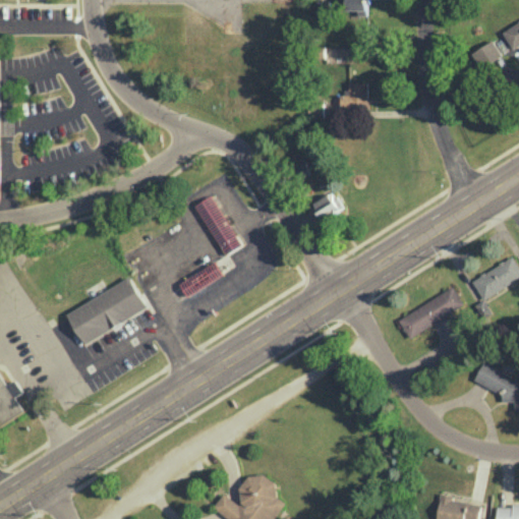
[(356,17),(367,17),(367,0),(346,0),(347,11),(356,11),(356,17)]
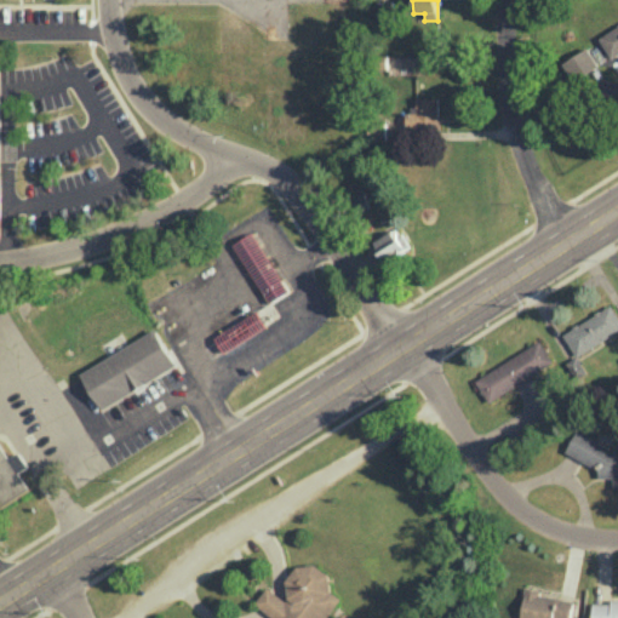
[(617,28),(599,40),(610,59),(617,55),(617,28)]
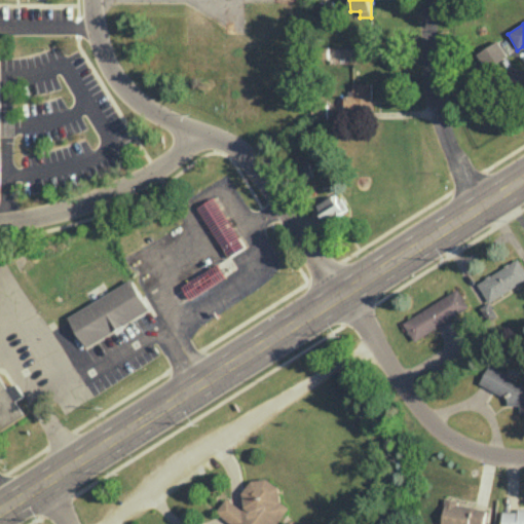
[(507,58),(497,42),(476,54),(485,70),(507,58)]
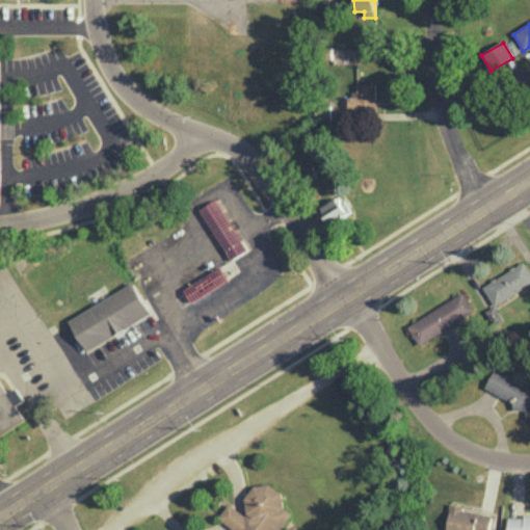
[(375,85),(355,85),(355,95),(347,96),(347,110),(376,110),(375,85)]
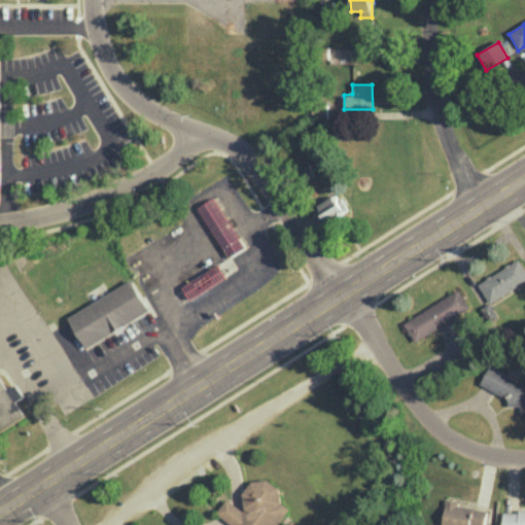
[(317,208),(327,222),(344,211),(334,196),(317,208)]
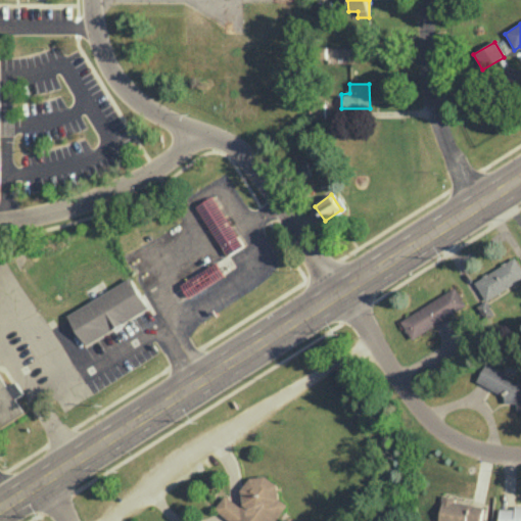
[(196,207),(227,257),(243,247),(212,197),(196,207)]
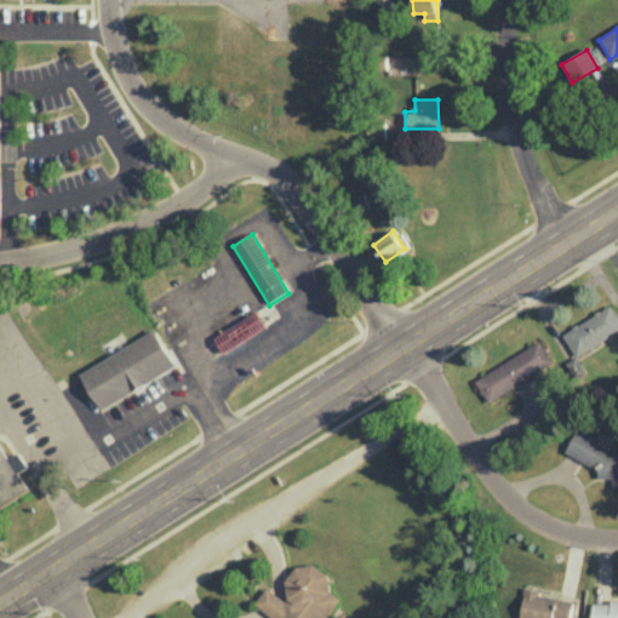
[(561,333),(573,358),(617,333),(617,320),(611,308),(561,333)]
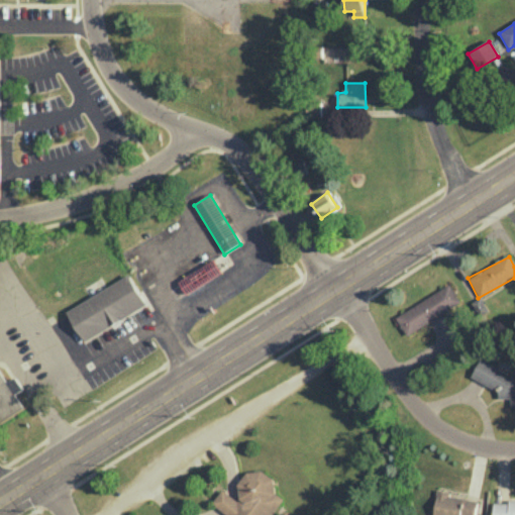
[(221,273),(213,261),(178,283),(186,296),(221,273)]
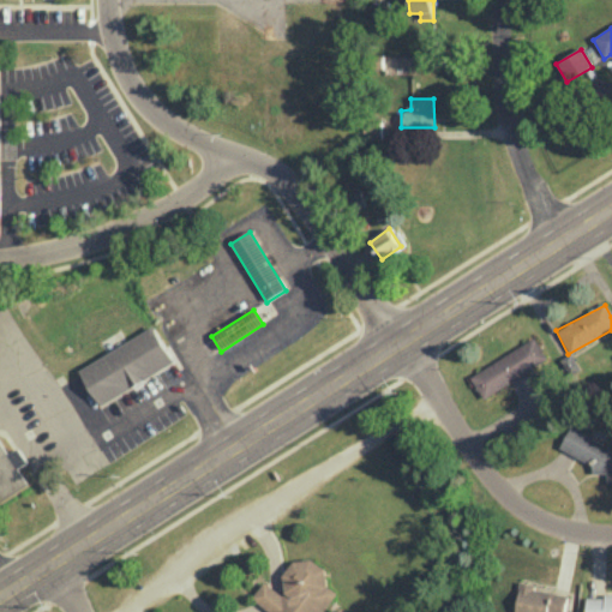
[(99,407),(174,365),(154,328),(78,371),(99,407)]
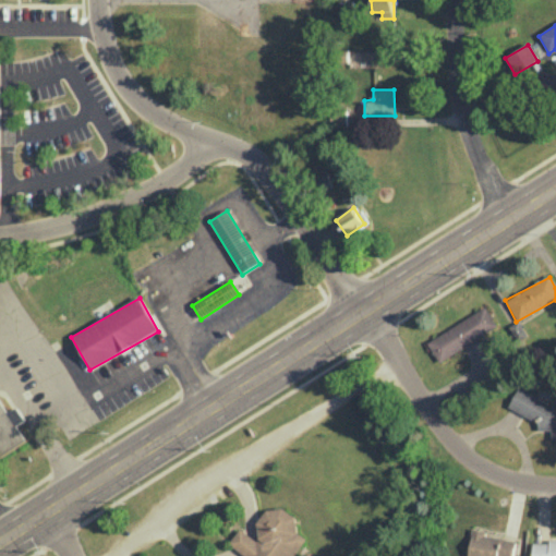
[(425,342),(437,363),(497,328),(485,309),(425,342)]
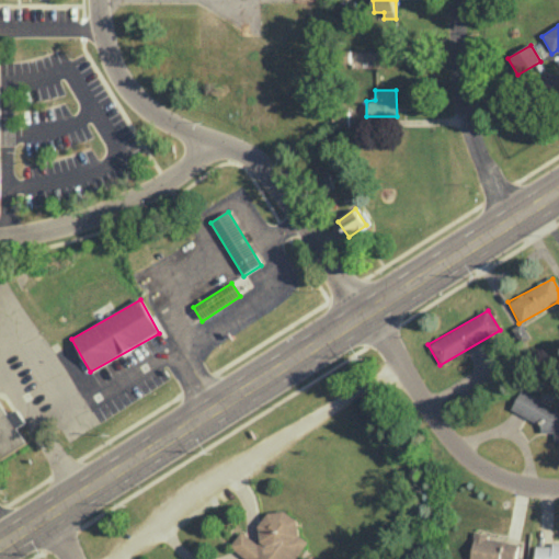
[(520,344),(529,339),(522,323),(512,329),(520,344)]
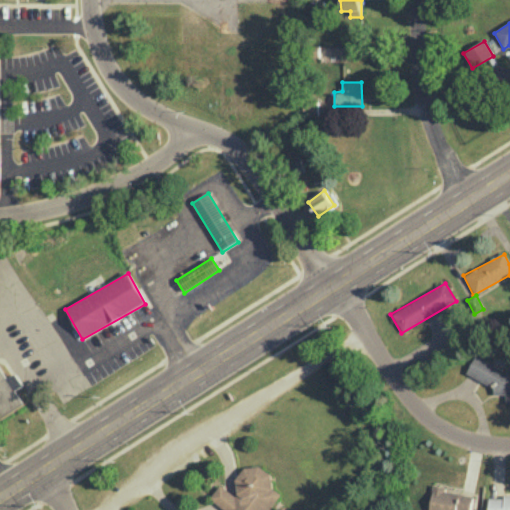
[(509,403),(509,374),(474,357),(465,375),(492,389),(492,395),(505,396),(505,403),(509,403)]
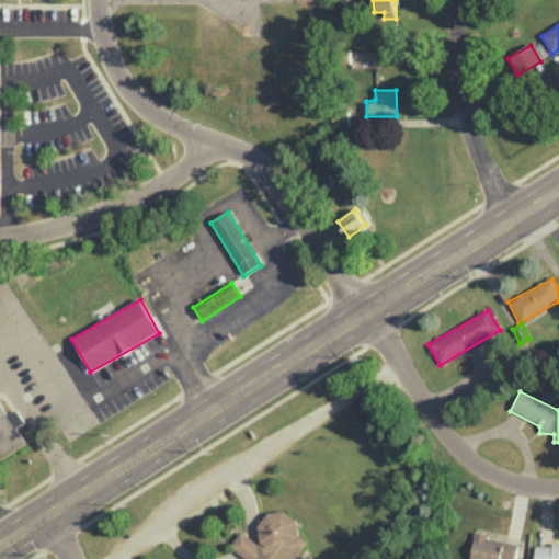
[(25,424),(18,410),(8,415),(0,402),(0,458),(26,444),(18,429),(25,424)]
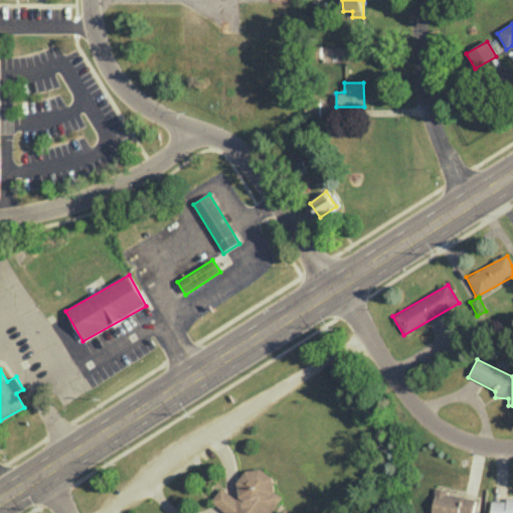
[(272,512),(282,498),(273,492),(272,478),(260,470),(244,471),(235,483),(237,496),(234,499),(219,489),(209,503),(223,512),(272,512)]
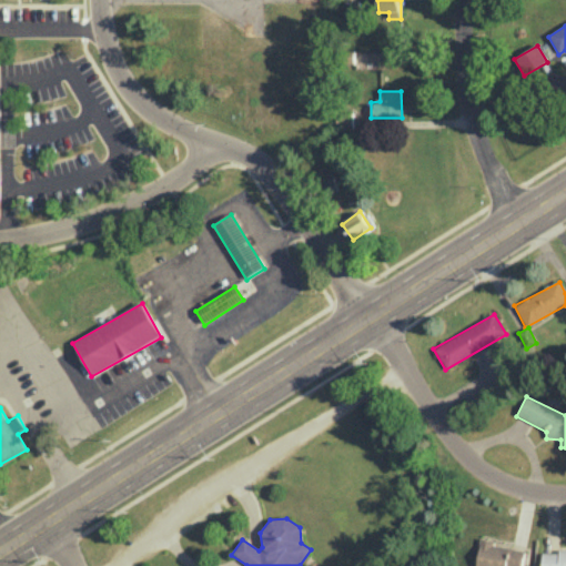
[(521,565),(524,552),(492,546),(493,542),(481,539),(474,565),(521,565)]
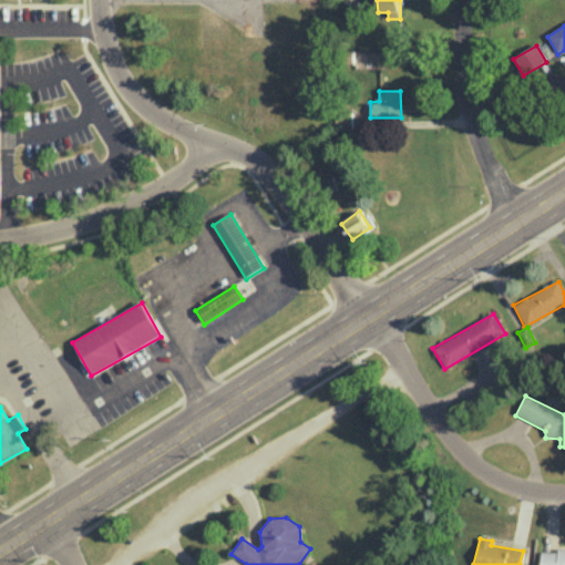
[(564,564),(564,550),(541,550),(540,564),(564,564)]
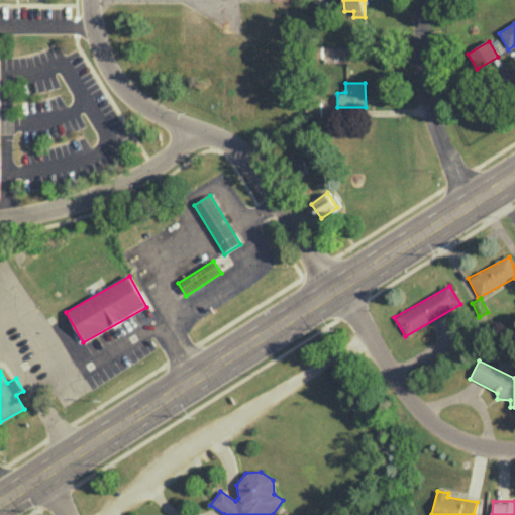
All buildings are outlined.
